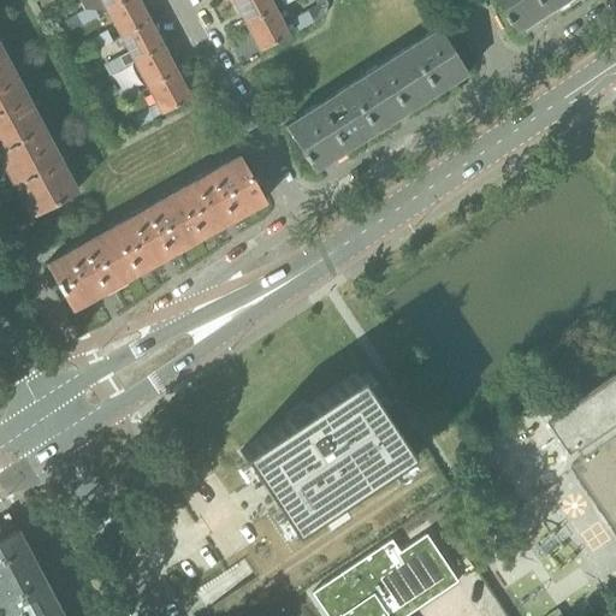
[(80,25),(107,11),(125,0),(77,0),(83,10),(75,15),(80,25)]
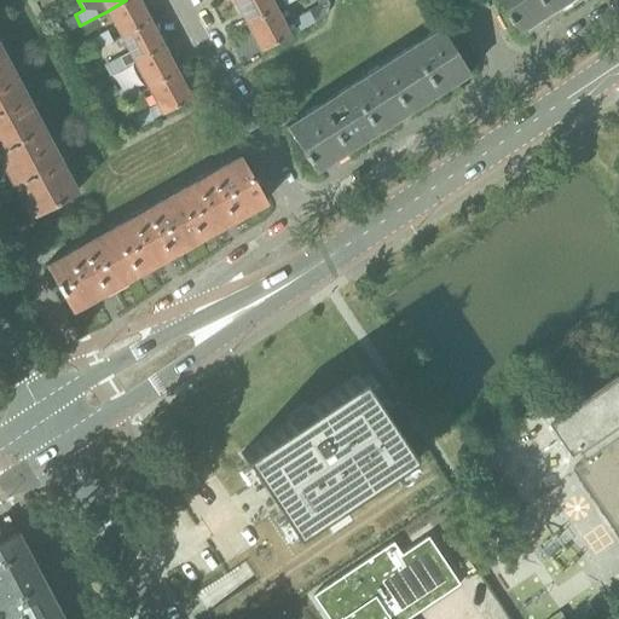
[(138,0),(126,0),(108,11),(121,36),(150,22),(138,0)]
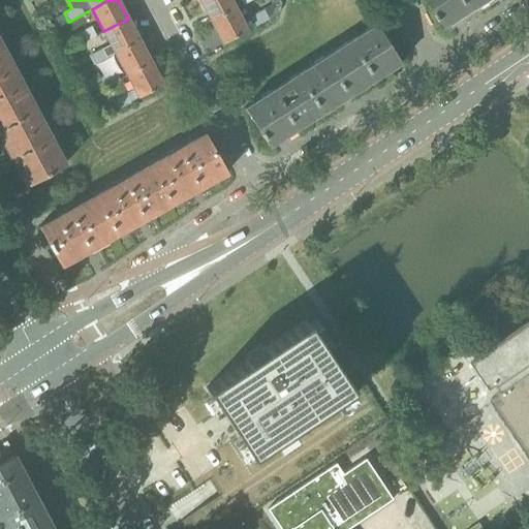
[(236,8),(230,0),(199,0),(211,21),(236,8)]
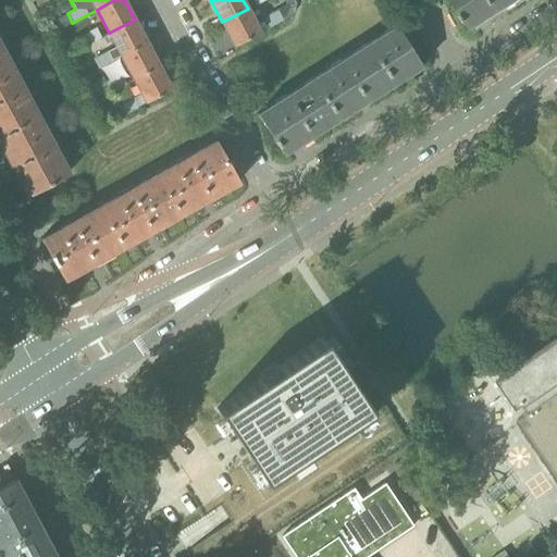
[(512,0),(453,0),(471,27),(512,0)]
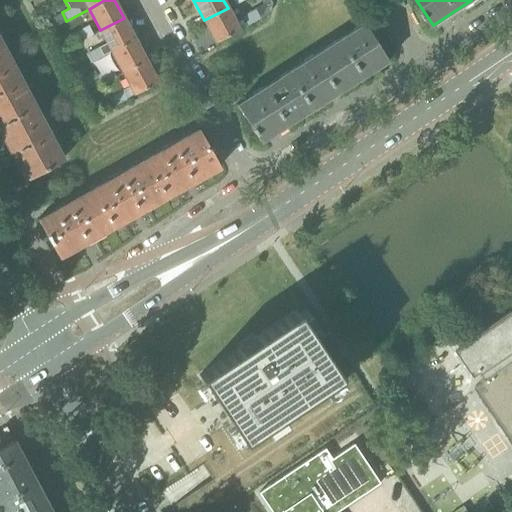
[(242,16),(235,20),(228,8),(204,20),(215,41),(239,29),(261,18),(255,9),(242,16)]
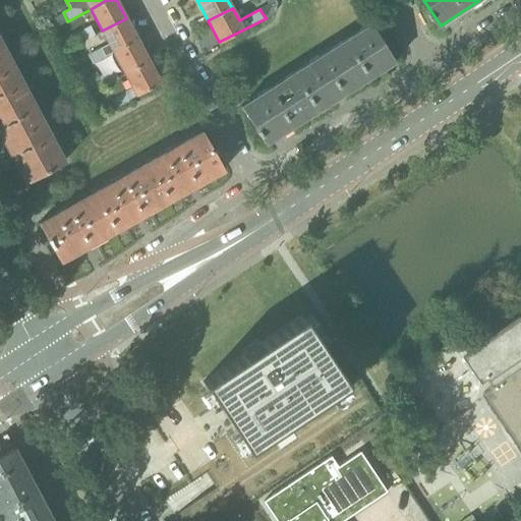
[(137,40),(126,18),(102,31),(110,45),(102,49),(101,48),(87,55),(92,64),(104,57),(114,53),(137,40)]
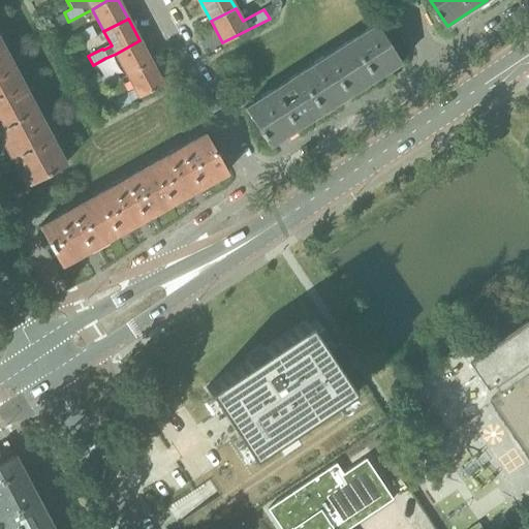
[(353,47),(374,79),(400,62),(376,24),(375,25),(378,28),(351,43),(353,47)]
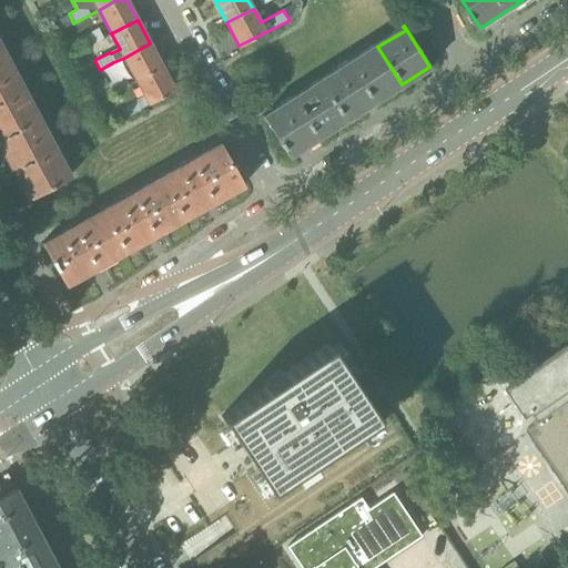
[(103,39),(103,38),(98,29),(82,37),(88,47),(103,39)]
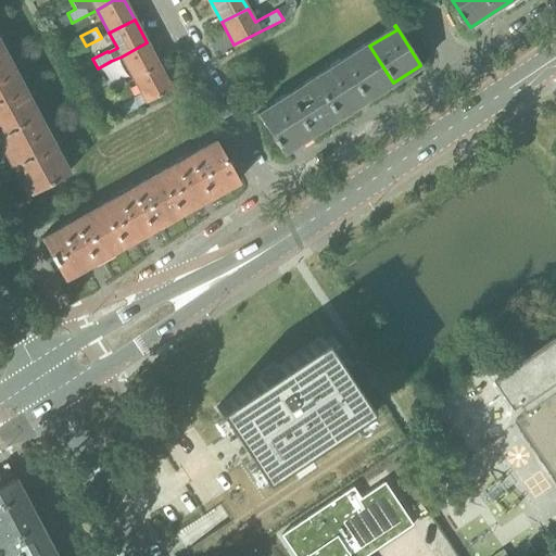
[(134,79),(159,66),(147,42),(122,57),(134,79)]
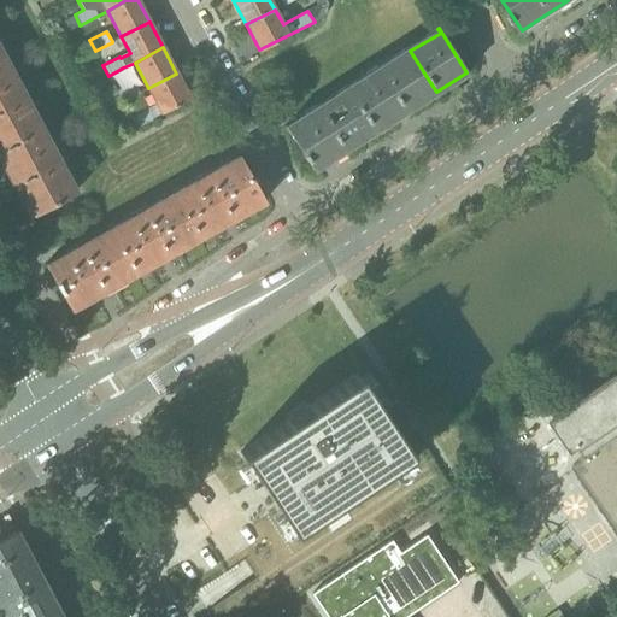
[(348,90),(351,93),(375,130),(436,92),(412,54),(401,62),(399,58),(348,90)]
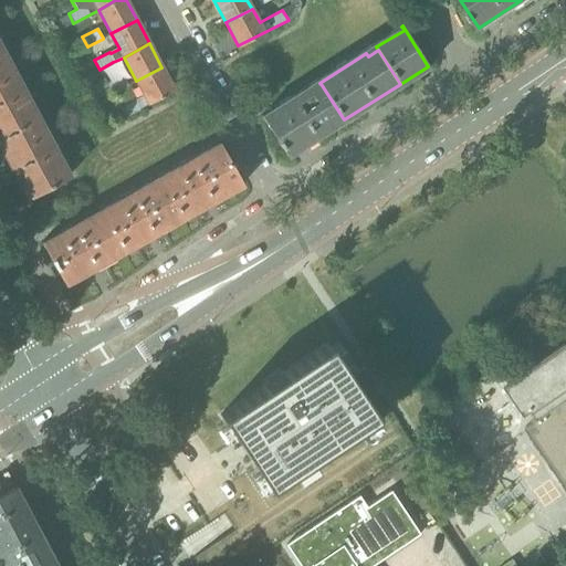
[(0,137),(32,121),(27,109),(29,108),(3,61),(1,62),(0,62),(0,137)]
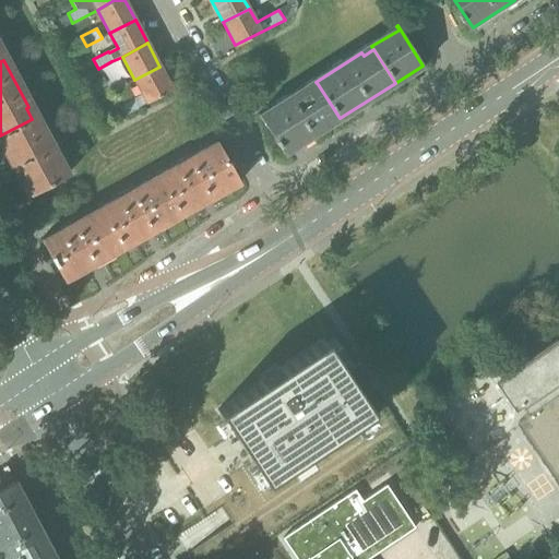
[(173,90),(159,67),(134,80),(142,93),(118,106),(123,116),(173,90)]
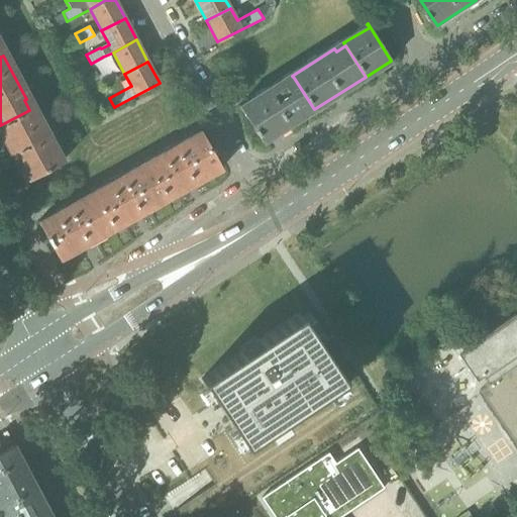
[(111,71),(98,78),(102,85),(102,86),(116,79),(111,71)]
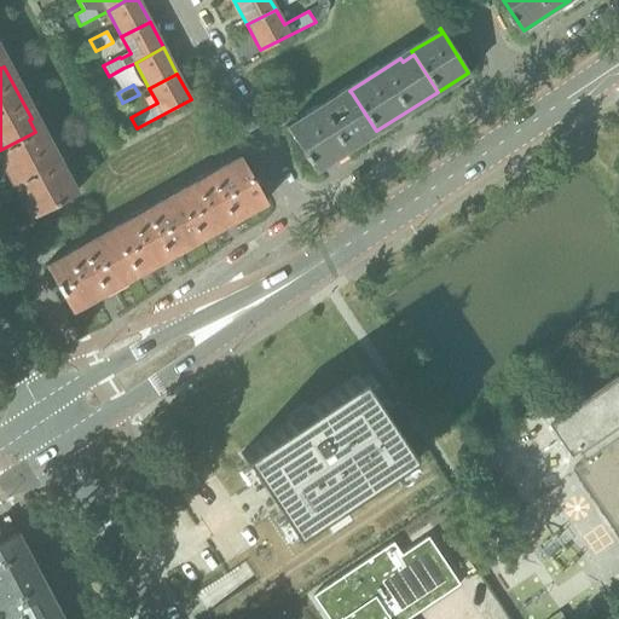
[(314,171),(376,131),(352,93),(341,100),(339,98),(289,128),(287,125),(285,126),(314,171)]
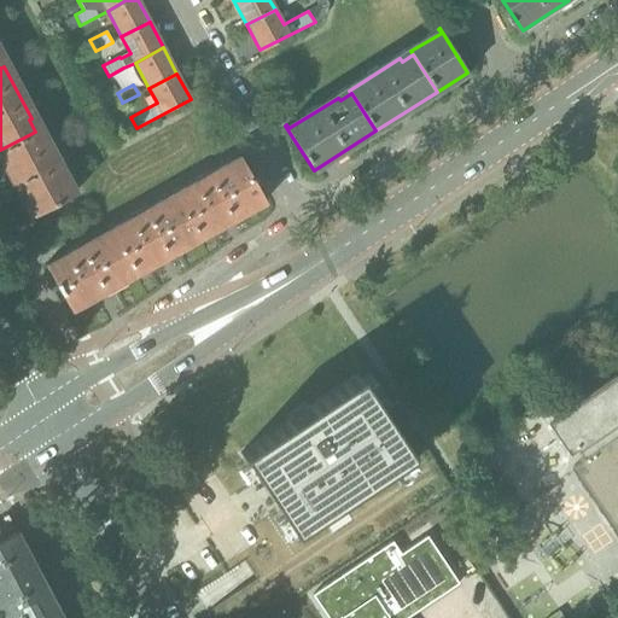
[(76,193),(75,192),(69,194),(62,181),(64,180),(38,130),(35,132),(0,150),(0,161),(30,217),(76,193)]
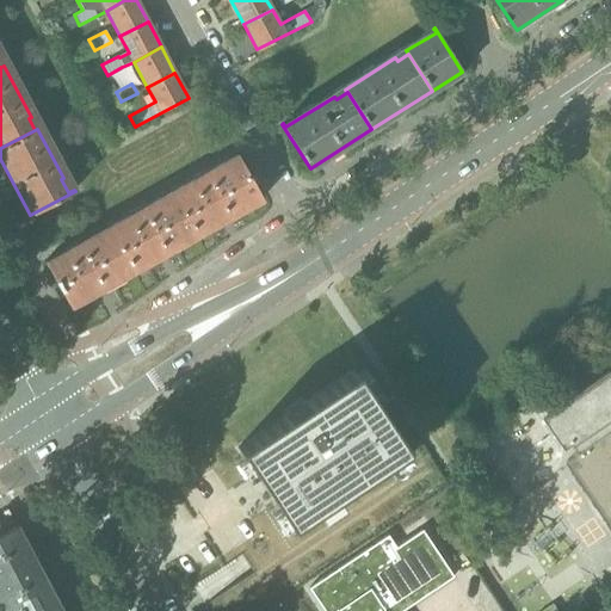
[(173,191),(198,235),(263,199),(238,154),(173,191)]
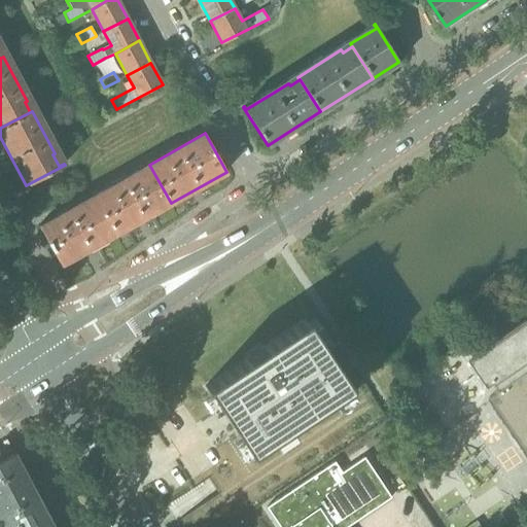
[(94,196),(116,234),(171,203),(149,165),(94,196)]
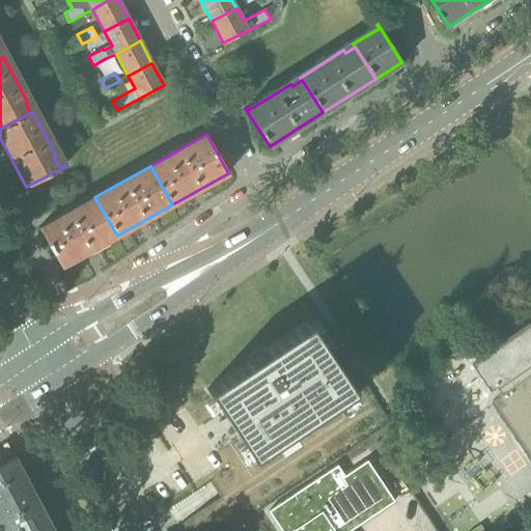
[(61,267),(89,251),(117,235),(94,197),(39,228),(48,243),(61,267)]
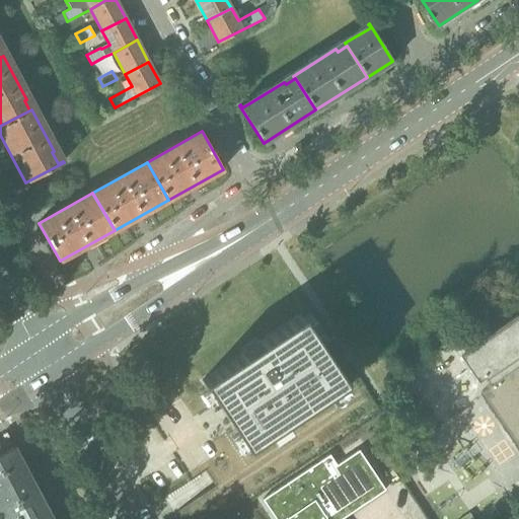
[(518,314),(492,334),(483,321),(458,338),(467,351),(469,350),(492,383),(490,384),(490,385),(480,391),(518,447),(518,314)]
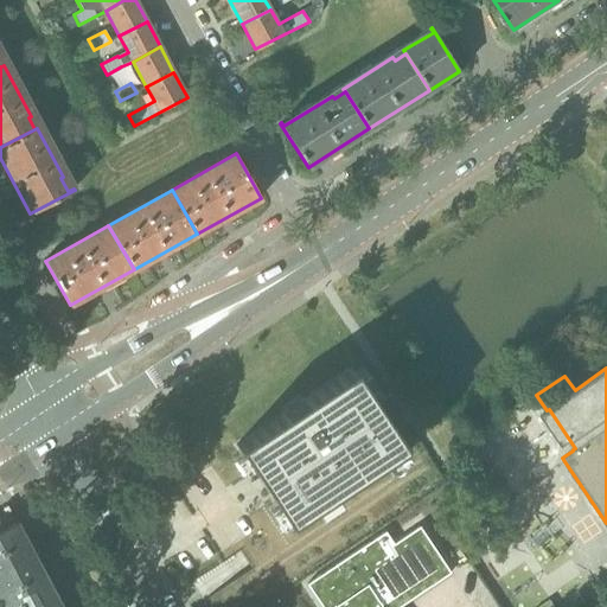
[(283,414),(236,446),(253,472),(272,499),(288,523),(403,447),(352,369),(305,401),(308,406),(304,409),(300,404),(288,411),(292,416),(287,420),(283,414)]
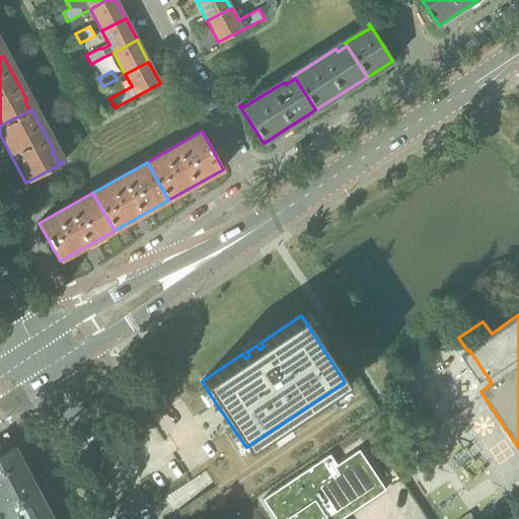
[(0,490),(29,474),(13,444),(11,445),(12,447),(2,452),(0,447),(0,490)]
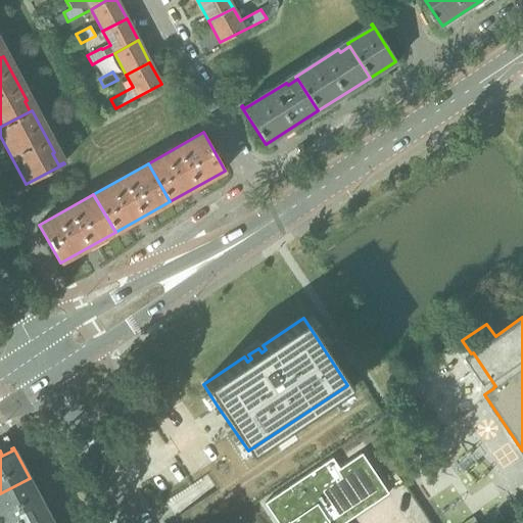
[(344,522),(388,494),(362,454),(339,469),(332,459),(264,504),(277,522),(289,522),(290,522),(289,522),(344,522)]
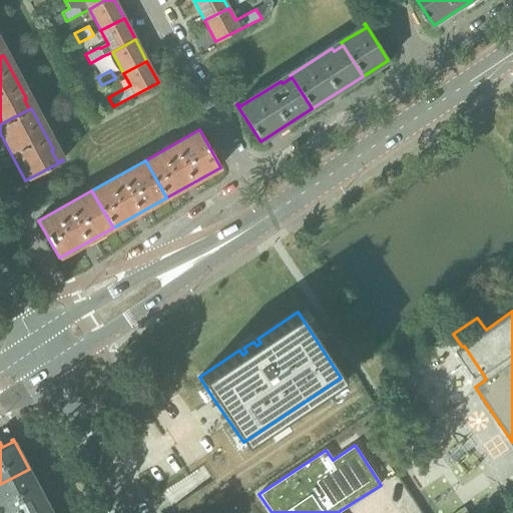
[(52,512),(29,469),(0,484),(0,503),(5,512),(52,512)]
